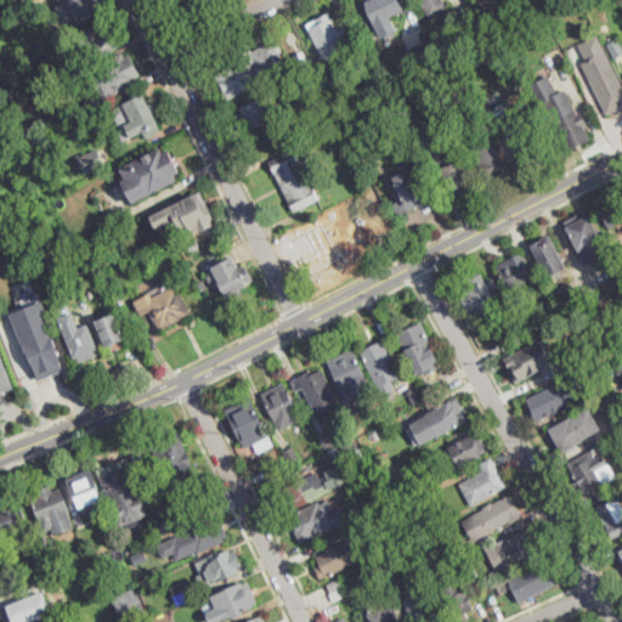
[(103,0),(109,10),(69,30),(68,27),(63,18),(58,7),(73,0),(103,0)]
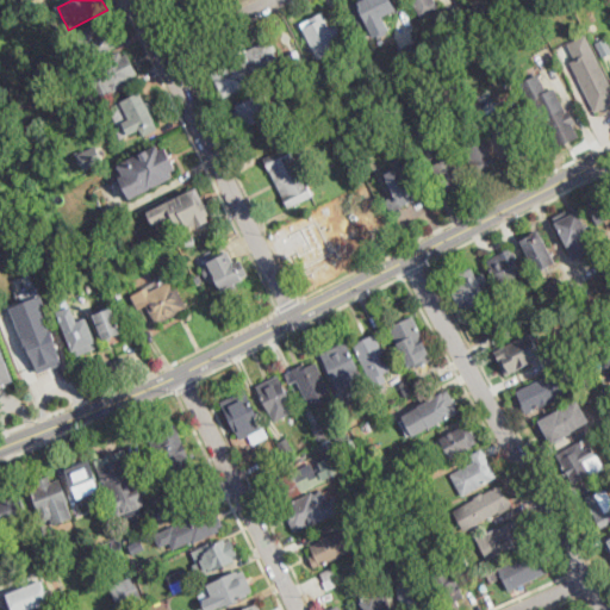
[(190,8),(175,16),(167,0),(205,0),(192,7),(190,8)]
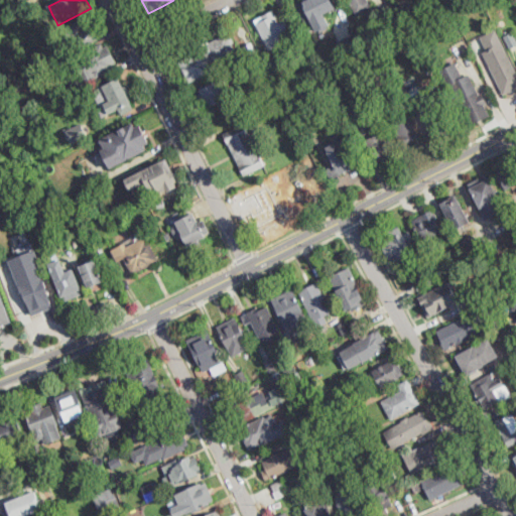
[(303,0),(295,4),(304,23),(310,20),(316,31),(331,24),(325,13),(337,7),(333,0),(303,0)]
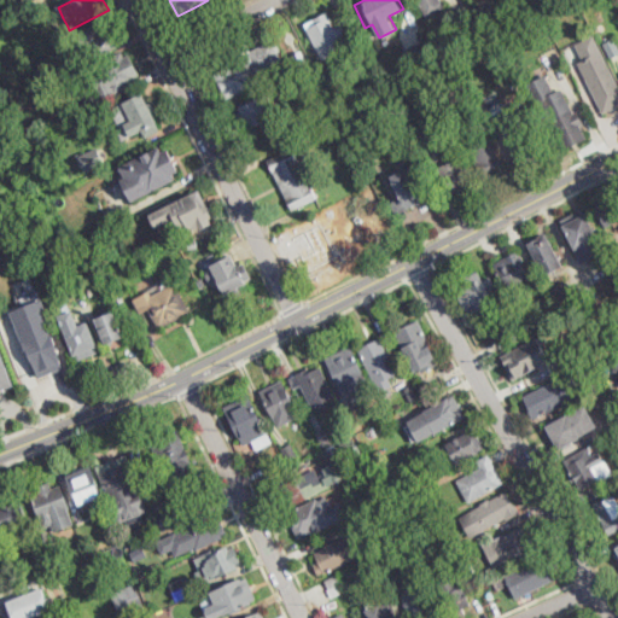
[(443,0),(447,7),(427,17),(421,5),(419,0),(443,0)]
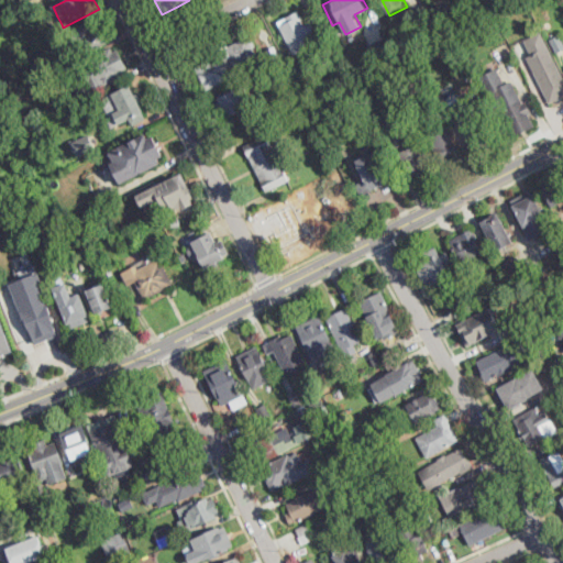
[(301,11),(306,23),(311,21),(318,34),(315,36),(318,44),(315,46),(294,56),(280,26),(288,23),(286,18),(288,17),(291,15),(301,11)]
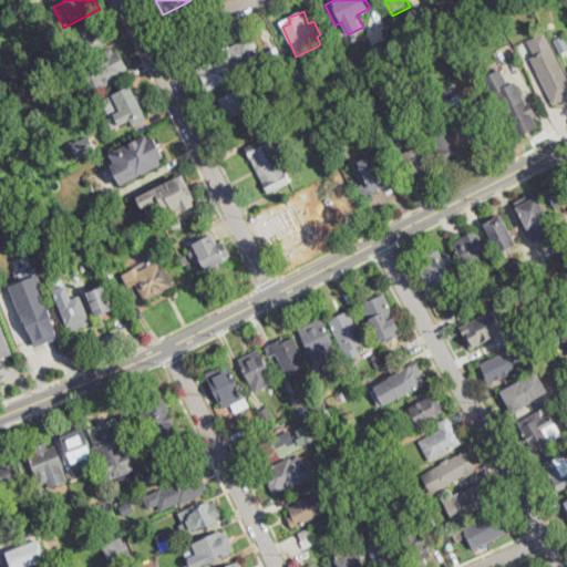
[(461,27),(450,32),(443,18),(444,17),(453,12),(454,13),(461,27)]
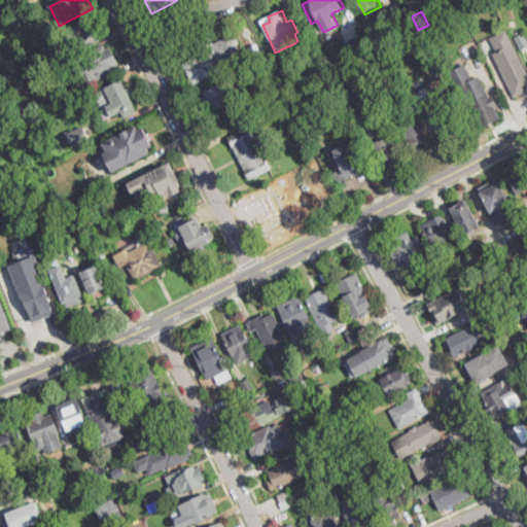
[(101,37),(73,53),(63,33),(92,19),(95,26),(96,27),(101,37)]
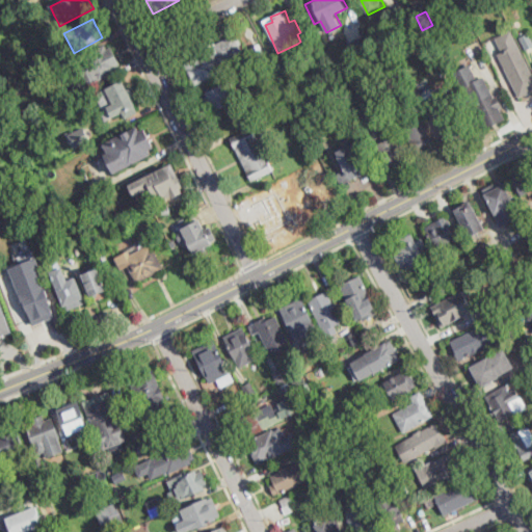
[(386,30),(376,35),(372,26),(381,22),(386,30)]
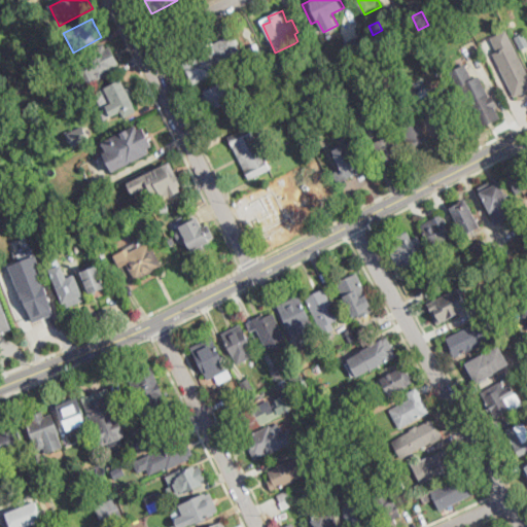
[(514,46),(500,54),(496,45),(494,41),(492,38),(505,31),(514,46)]
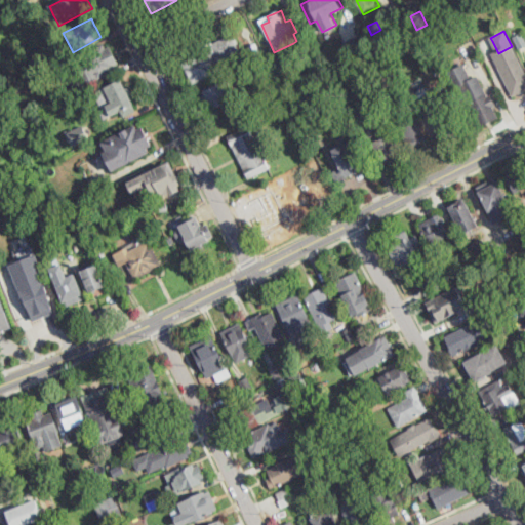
[(524,47),(522,49),(520,50),(514,36),(522,32),(524,38),(524,47)]
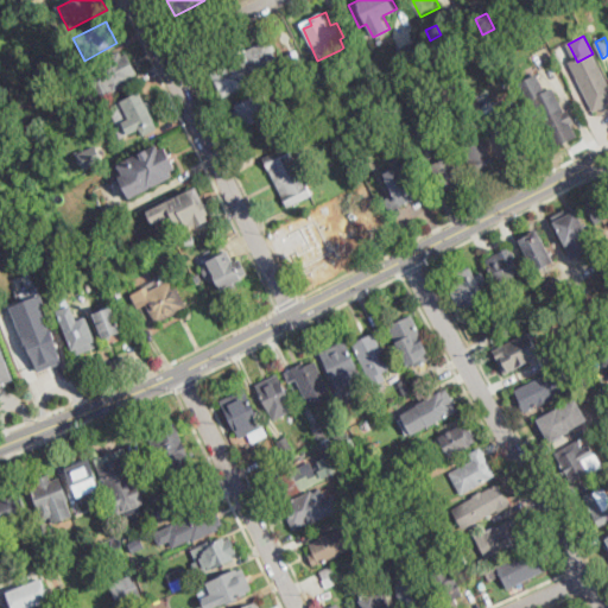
[(424,58),(407,65),(399,46),(416,39),(424,58)]
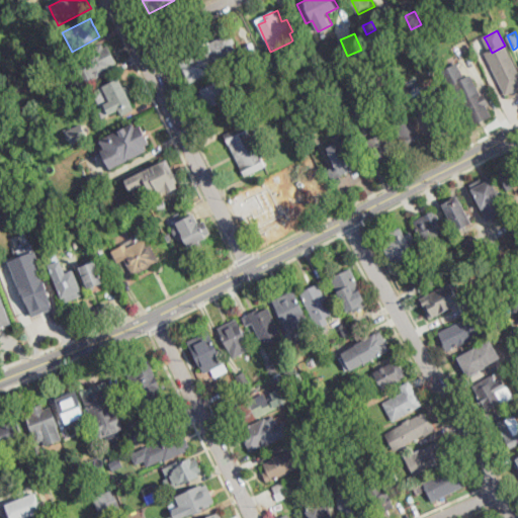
[(229,34),(231,38),(232,37),(234,37),(237,42),(234,44),(240,56),(233,59),(235,62),(222,68),(223,71),(217,75),(212,77),(210,74),(191,84),(190,83),(186,74),(185,72),(180,62),(194,55),(193,53),(199,50),(197,48),(209,41),(210,44),(229,34)]
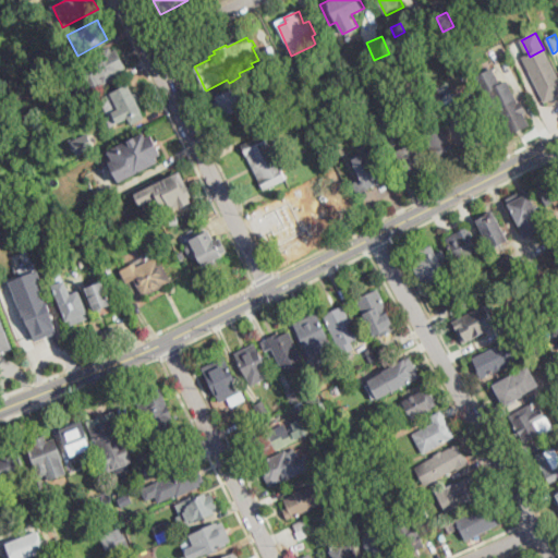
[(110,47),(112,51),(117,49),(121,58),(122,60),(125,65),(126,69),(122,71),(124,74),(93,92),(83,73),(95,65),(91,58),(110,47)]
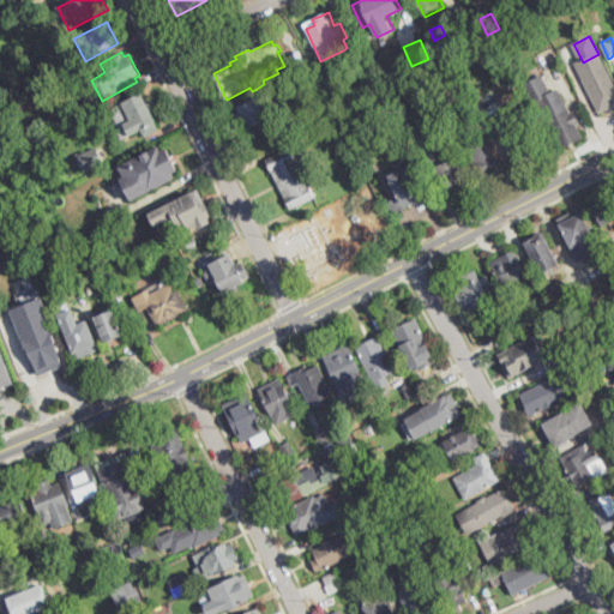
[(385,61),(378,65),(374,54),(381,52),(385,61)]
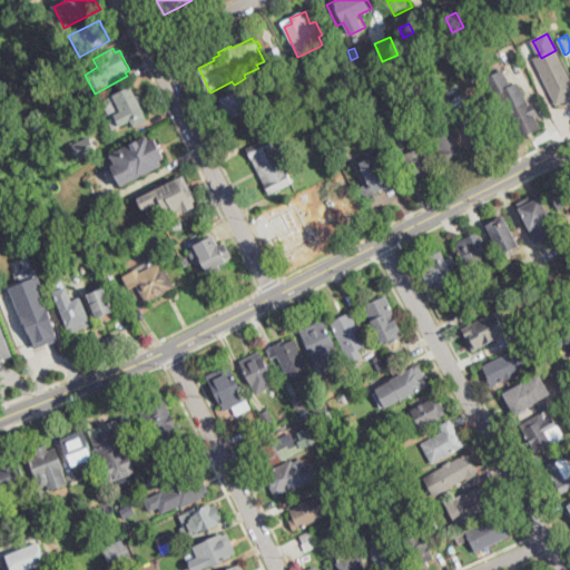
[(350,71),(340,75),(333,59),(336,58),(338,57),(343,55),(350,71)]
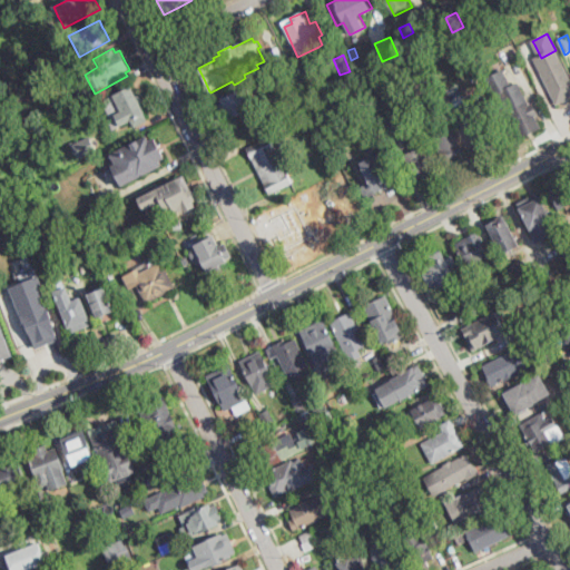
[(564,100),(557,105),(541,75),(540,70),(538,66),(540,65),(544,61),(548,60),(558,56),(562,65),(569,80),(569,98),(568,99),(564,100)]
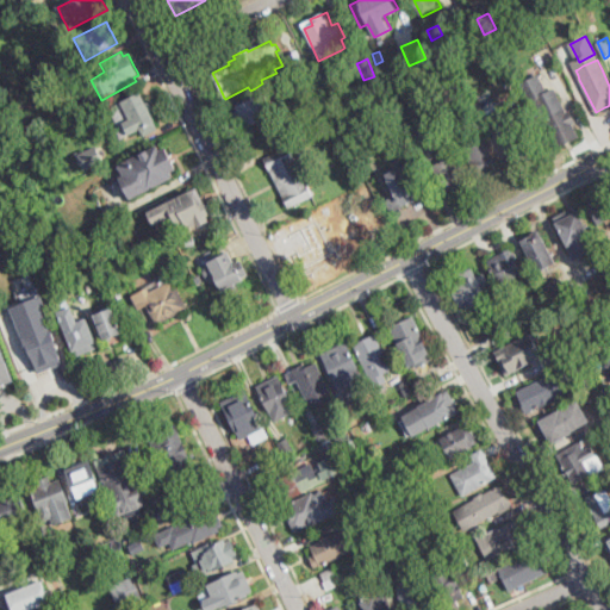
[(521,85),(515,87),(509,75),(515,72),(521,85)]
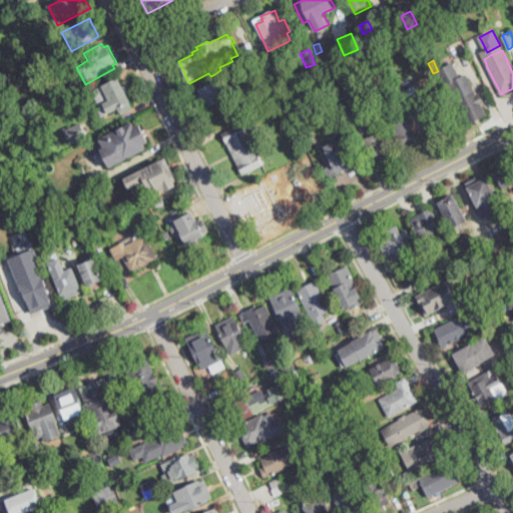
[(466,74),(477,94),(480,93),(485,103),(482,104),(488,115),(471,123),(464,108),(462,109),(457,99),(459,98),(443,67),(453,61),(466,74)]
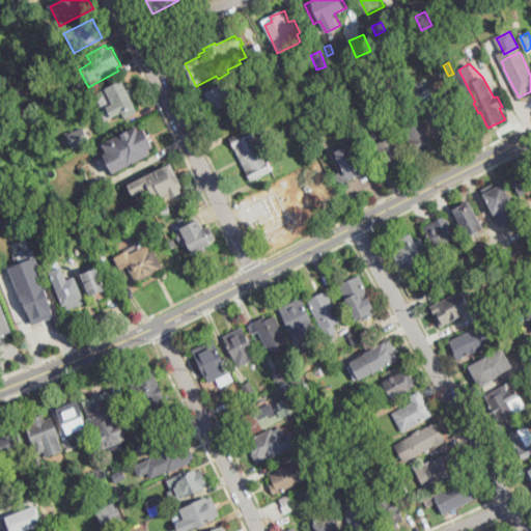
[(123,81),(128,88),(131,86),(135,95),(132,98),(138,112),(139,112),(126,118),(123,113),(112,119),(109,120),(106,122),(101,110),(103,109),(96,95),(123,81)]
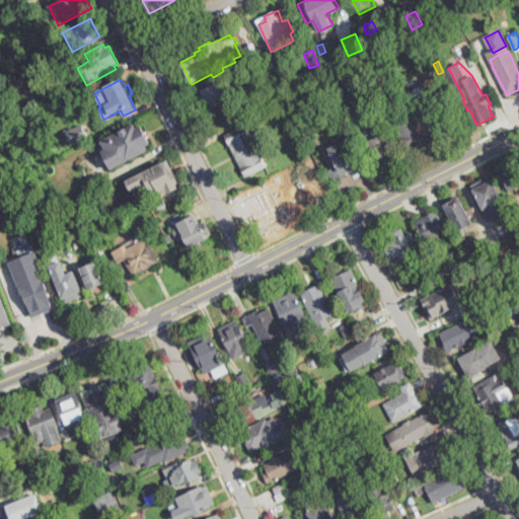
[(235,97),(210,109),(203,93),(202,92),(205,90),(226,80),(235,97)]
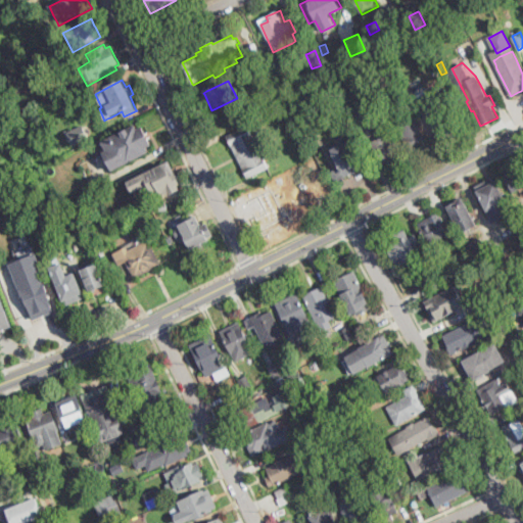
[(411,98),(407,100),(401,91),(414,84),(419,94),(411,98)]
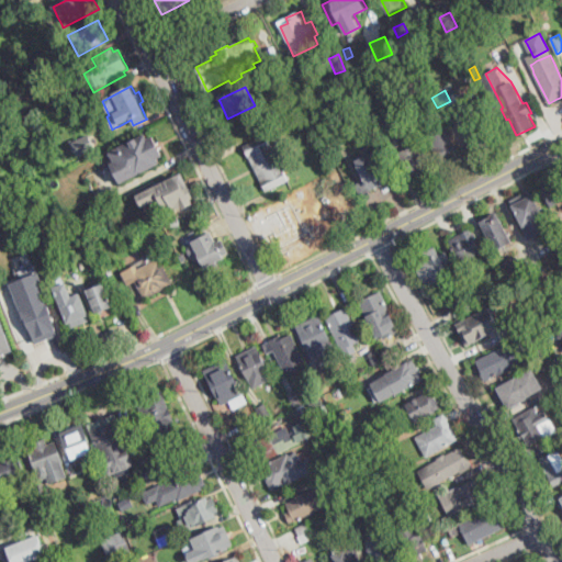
[(384,132),(383,133),(375,120),(377,119),(385,114),(386,114),(394,127),(393,128),(384,132)]
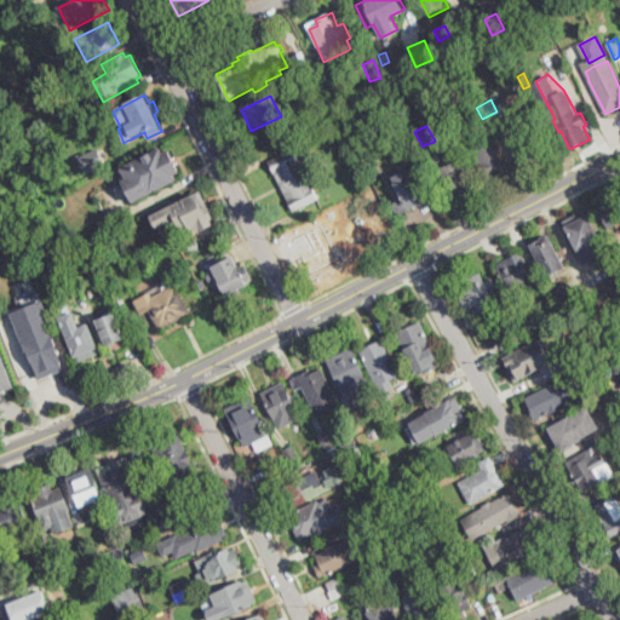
[(38,137),(30,141),(27,133),(34,128),(38,137)]
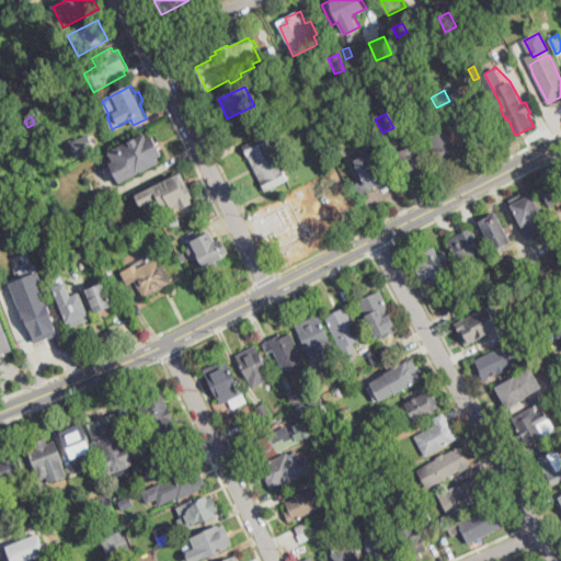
[(490,146),(482,150),(479,152),(477,153),(474,149),(472,150),(461,129),(468,126),(470,125),(480,119),(491,141),(489,142),(490,146)]
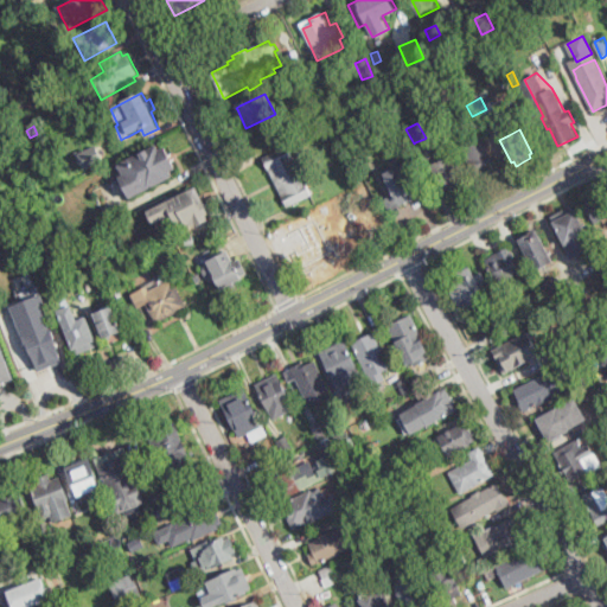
[(364,157),(362,158),(355,142),(366,135),(375,151),(370,153),(364,157)]
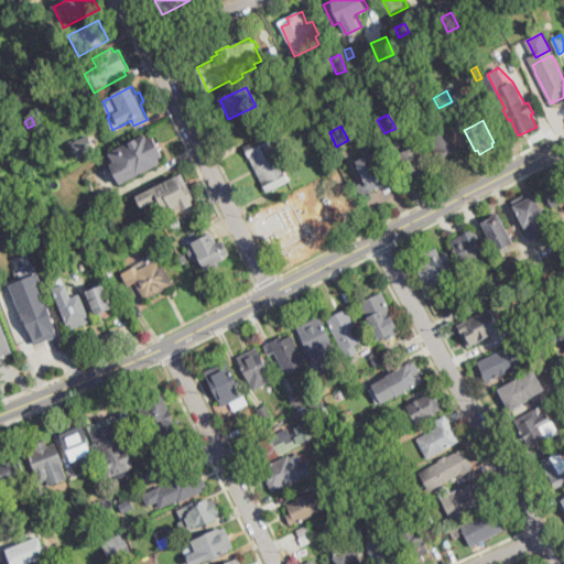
[(462,162),(455,165),(449,167),(448,167),(446,164),(443,166),(433,143),(443,139),(441,133),(449,130),(462,156),(459,158),(462,162)]
